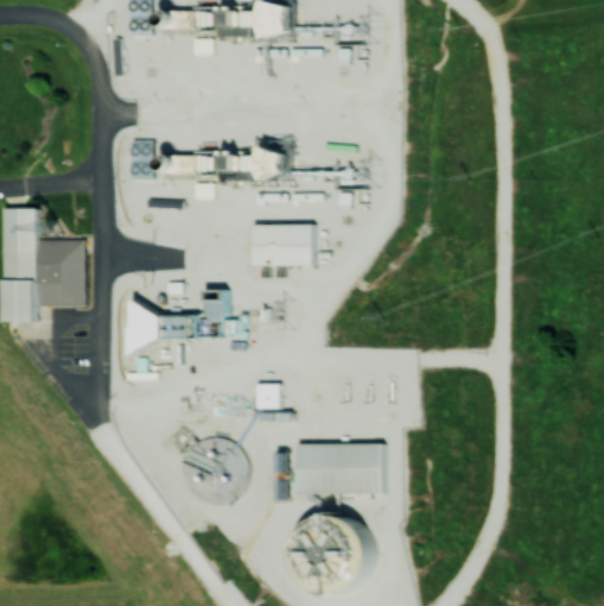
[(258,36),(287,36),(287,2),(258,2),(258,36)]
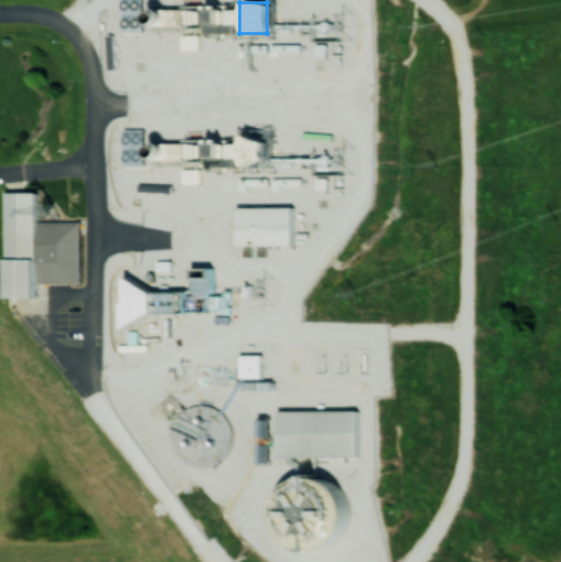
[(106,121),(128,122),(128,159),(108,160),(106,121)]
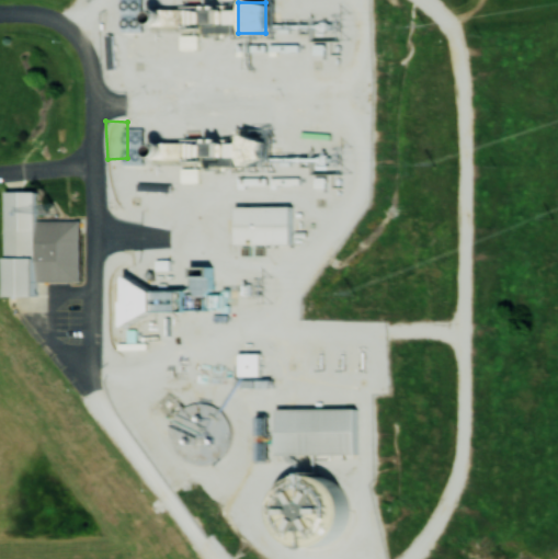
[(33,283),(33,297),(2,297),(2,192),(33,192),(33,223),(76,223),(76,283),(33,283)]
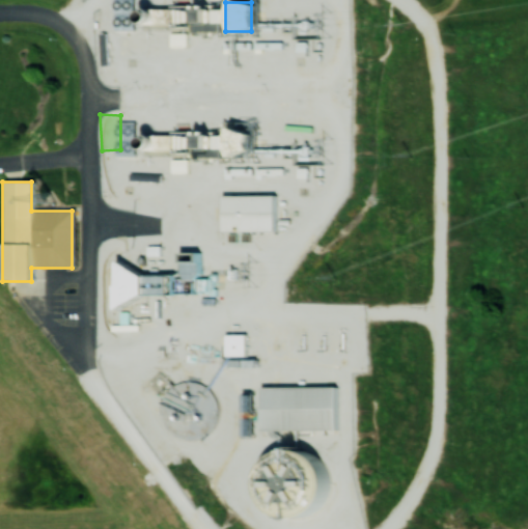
[(218,196),(273,196),(273,232),(218,232),(218,196)]
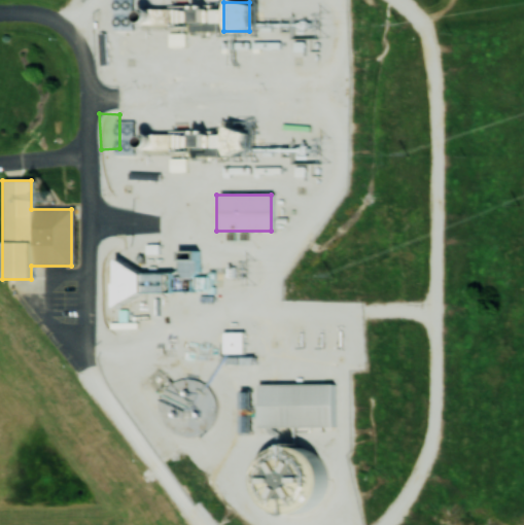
[(109,302),(137,302),(137,267),(109,267),(109,302)]
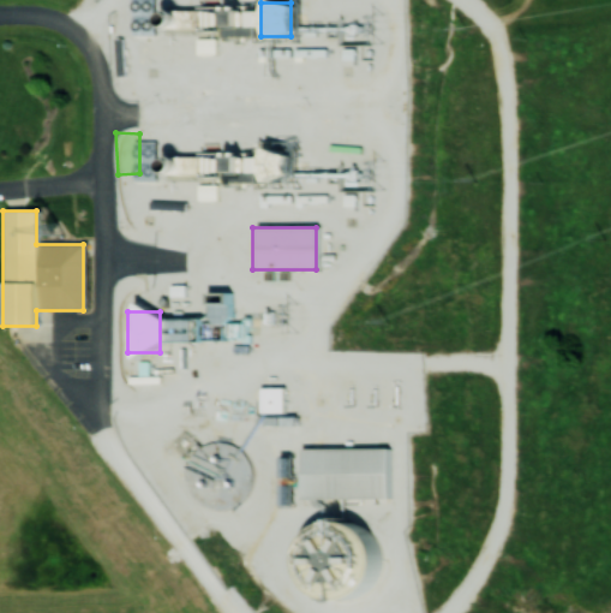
[(257,415),(281,415),(281,388),(257,388),(257,415)]
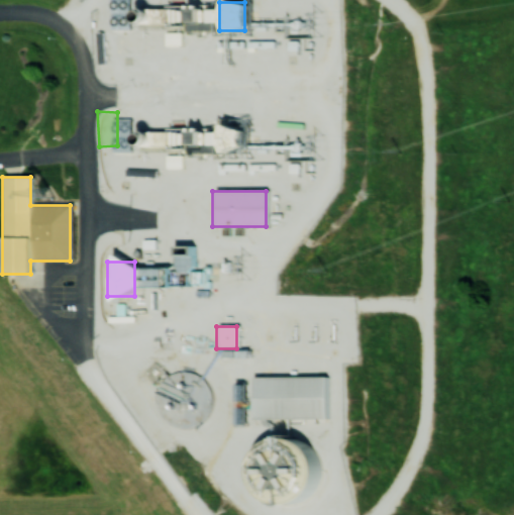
[(250,379),(324,378),(324,421),(251,421),(250,379)]
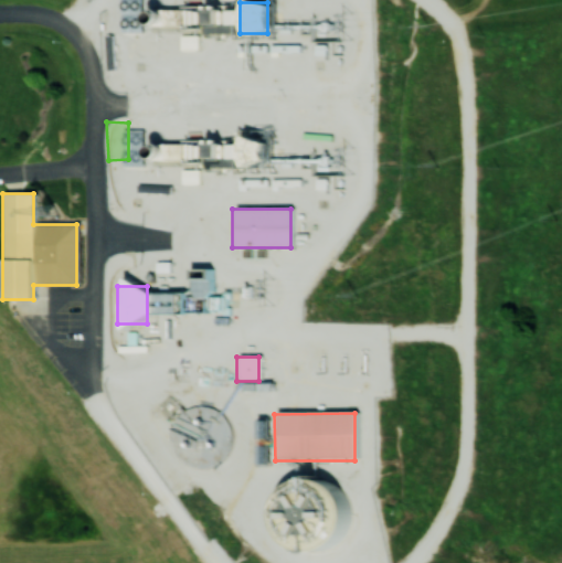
[(265,422),(255,423),(256,441),(266,439),(265,422)]
